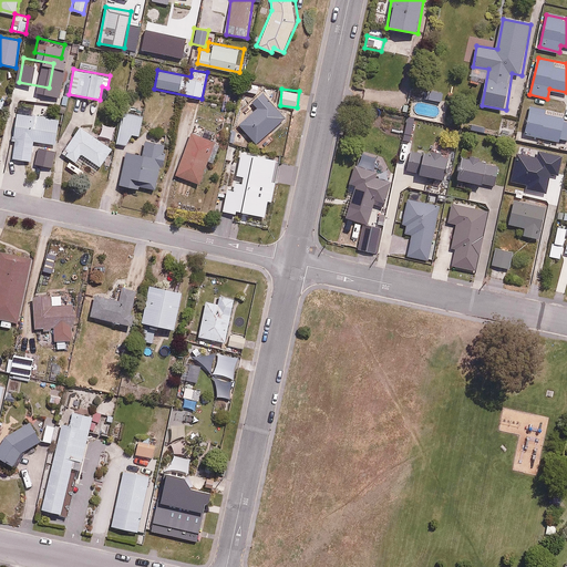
[(286,119),(264,92),(251,102),(258,110),(240,125),(255,144),(286,119)]
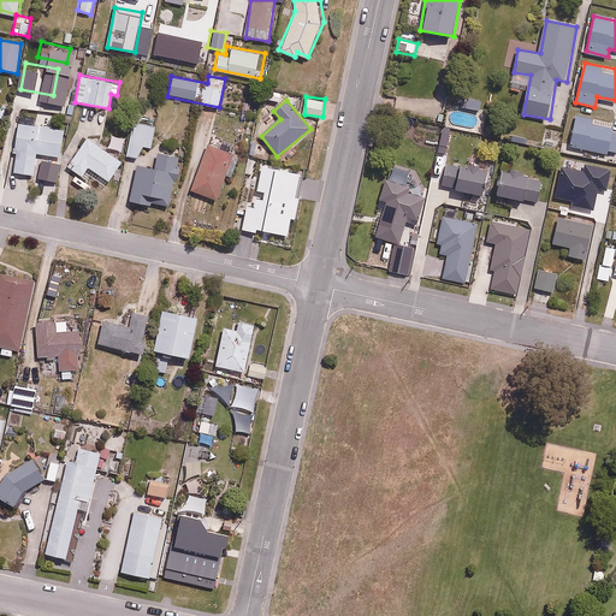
[(615,124),(579,117),(573,147),(609,154),(615,124)]
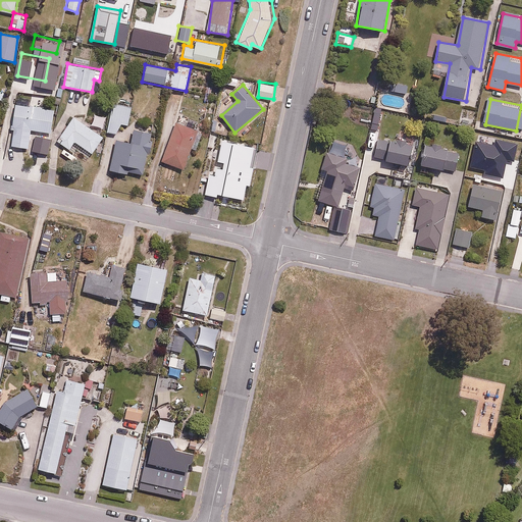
[(110,105),(106,132),(119,134),(120,124),(128,125),(132,108),(110,105)]
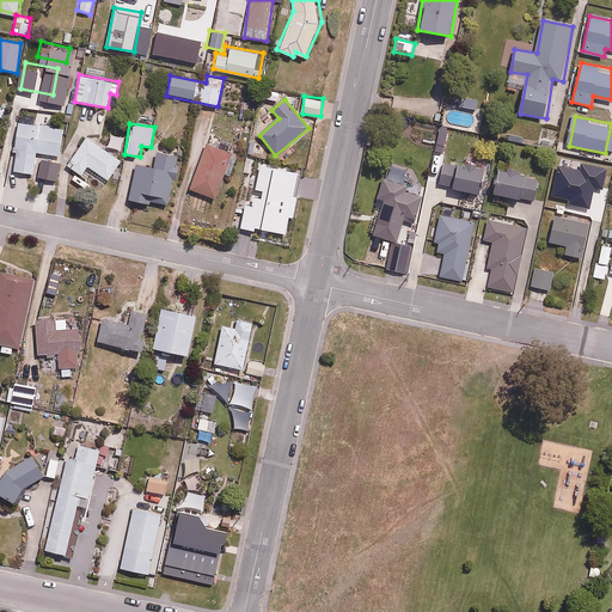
[(16,124),(12,151),(17,151),(14,170),(36,173),(40,154),(62,157),(66,130),(16,124)]
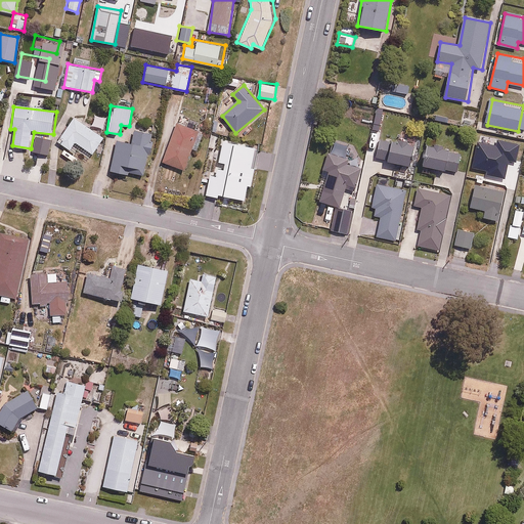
[(93,154),(105,136),(75,116),(57,141),(70,149),(76,141),(93,154)]
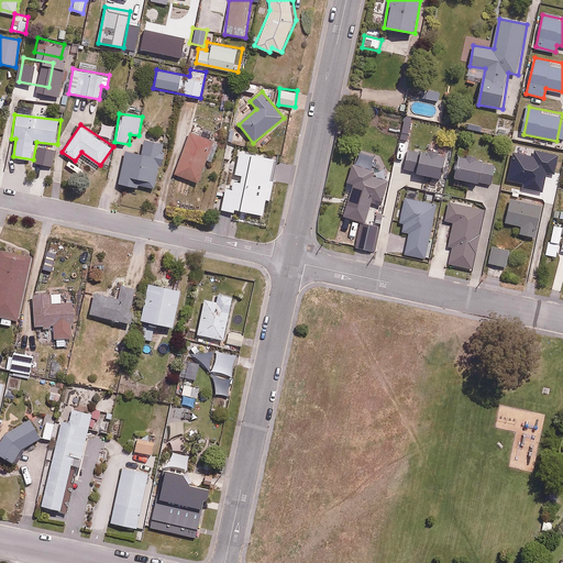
[(216,141),(192,132),(176,174),(199,183),(216,141)]
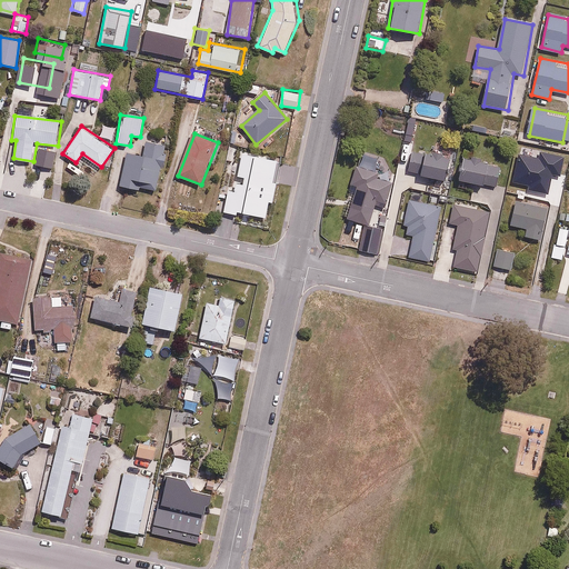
[(143,156),(127,151),(120,185),(157,192),(168,145),(147,140),(143,156)]
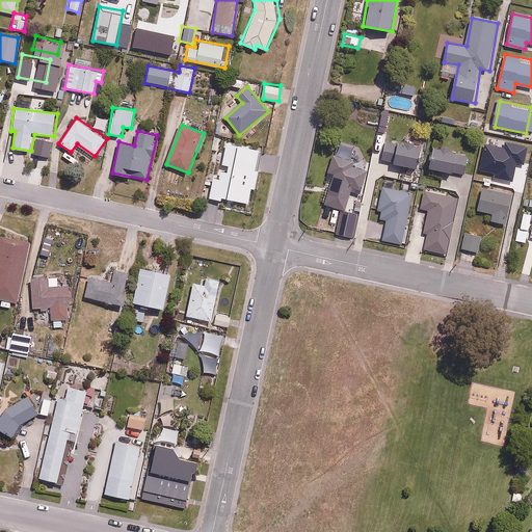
[(423,150),(387,141),(381,160),(419,168),(423,150)]
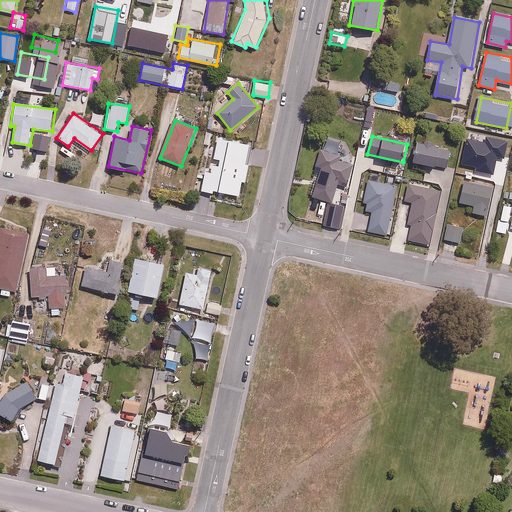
[(339,143),(322,137),(312,168),(321,171),(313,196),(332,202),(340,180),(347,182),(353,164),(338,160),(340,154),(335,153),(339,143)]
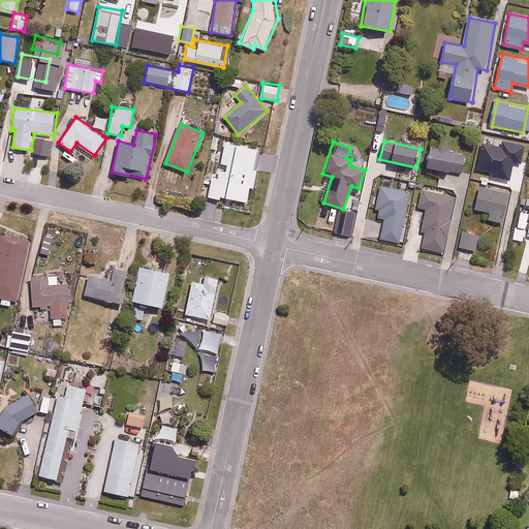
[(466,153),(435,146),(430,166),(462,174),(466,153)]
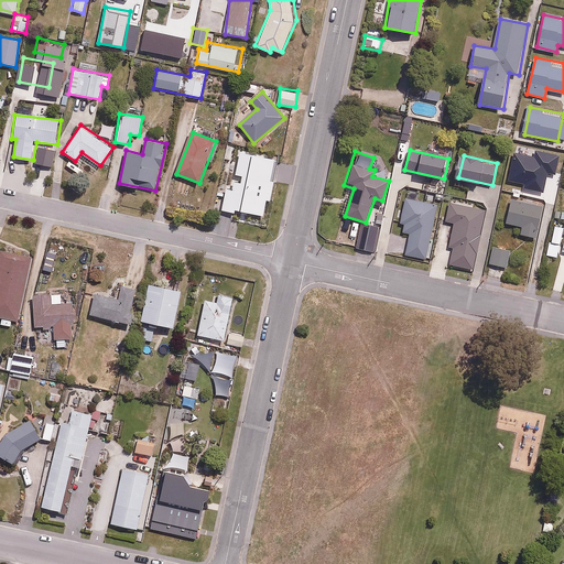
[(232,219),(236,201),(217,197),(214,216),(232,219)]
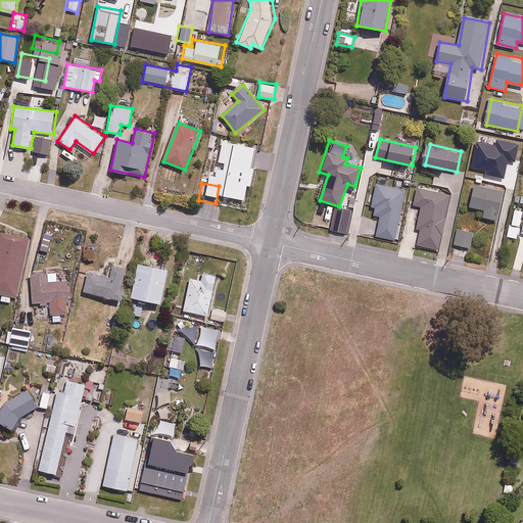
[(371,205),(375,206),(374,214),(380,216),(376,236),(396,240),(408,189),(376,183),(371,205)]
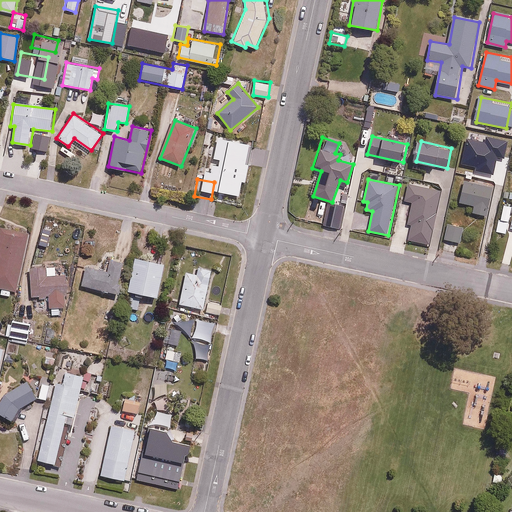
[(464,181),(460,201),(473,204),(472,213),(488,215),(493,186),(464,181)]
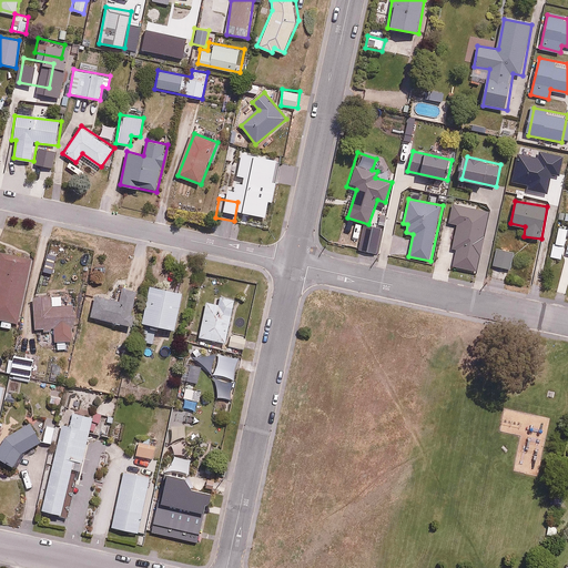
[(490,212),(453,204),(448,226),(457,229),(454,247),(457,249),(454,267),(478,273),(490,212)]
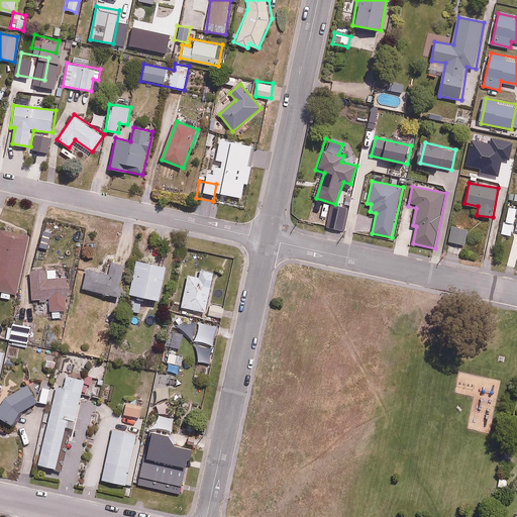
[(347,210),(330,206),(326,227),(343,230),(347,210)]
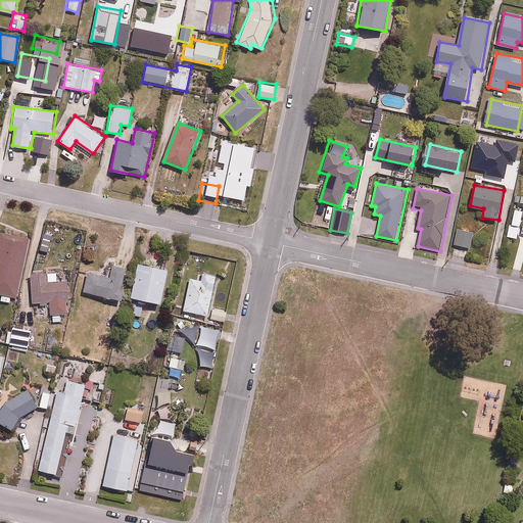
[(514,208),(510,231),(517,233),(518,226),(520,227),(522,210),(514,208)]
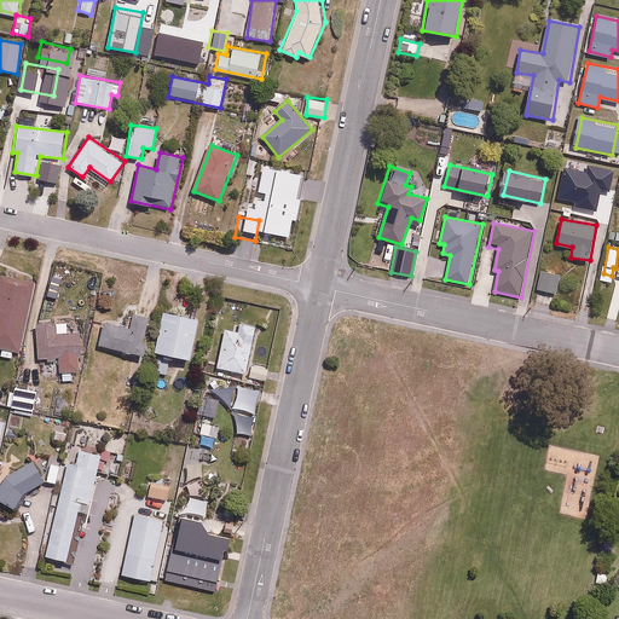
[(561,273),(541,270),(537,289),(557,293),(561,273)]
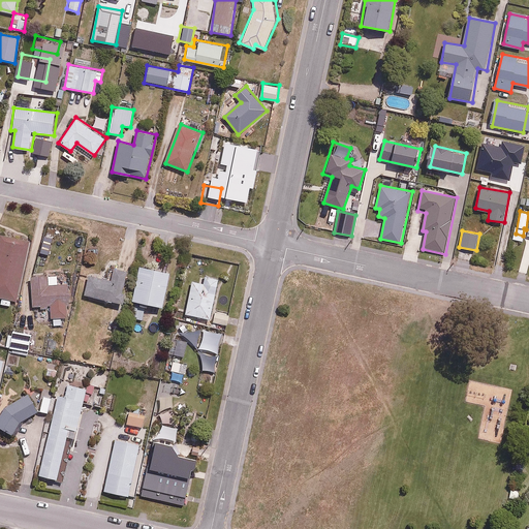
[(30,241),(2,235),(0,242),(0,298),(18,302),(30,241)]
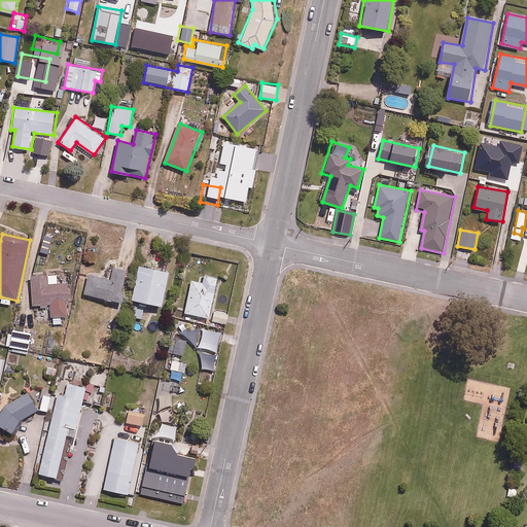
[(148,302),(166,305),(171,271),(139,265),(131,317),(145,319),(148,302)]
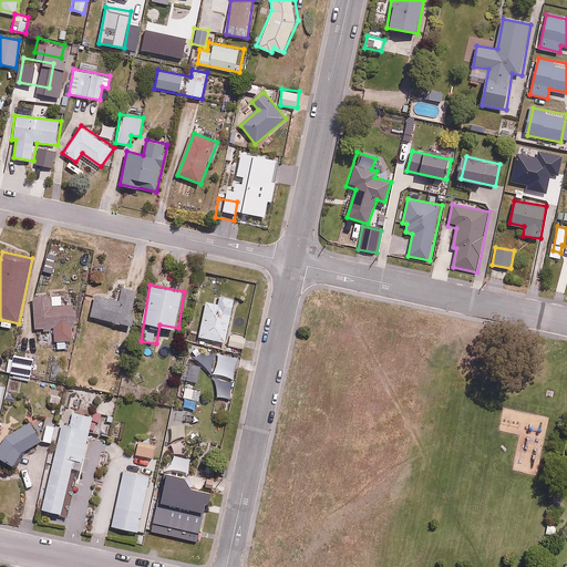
[(122,300),(95,295),(92,313),(133,322),(140,291),(124,288),(122,300)]
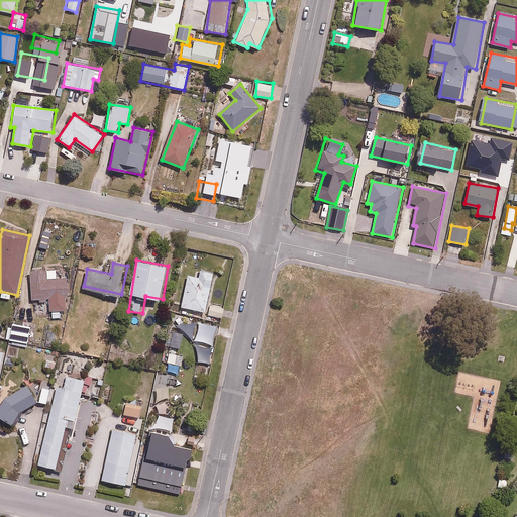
[(50,312),(67,310),(66,298),(69,298),(68,277),(46,279),(45,267),(30,269),(32,300),(49,299),(50,312)]
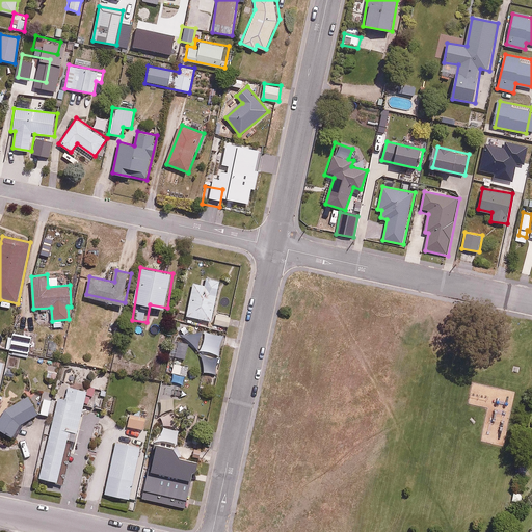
[(193,283),(188,317),(212,320),(212,324),(230,327),(231,316),(215,314),(220,282),(205,278),(204,285),(193,283)]
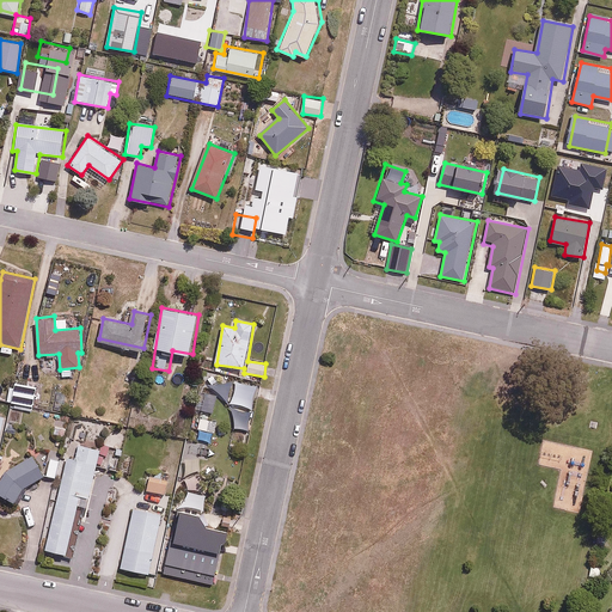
[(38,384),(17,379),(12,402),(34,407),(38,384)]
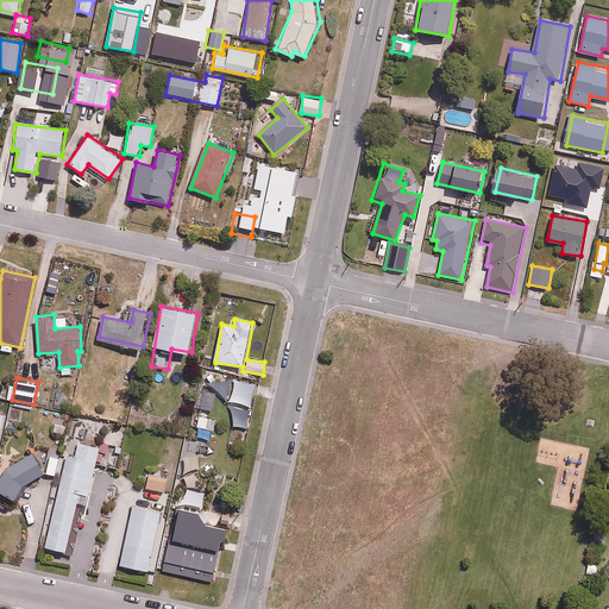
[(212,412),(217,395),(205,391),(200,409),(212,412)]
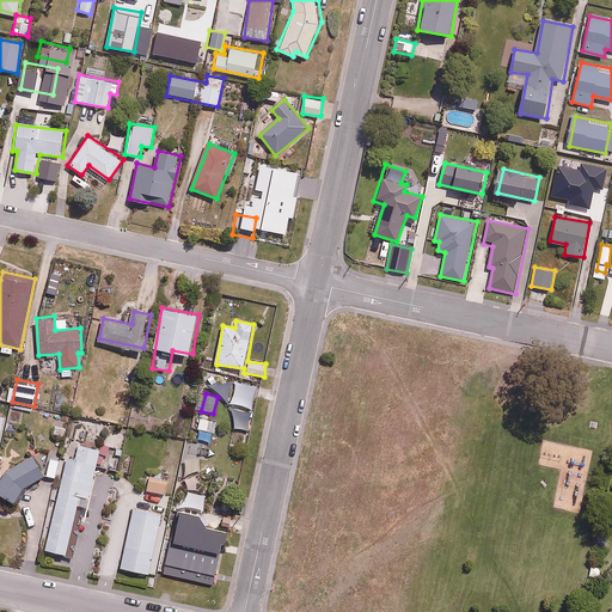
[(212,420),(199,417),(196,428),(209,432),(212,420)]
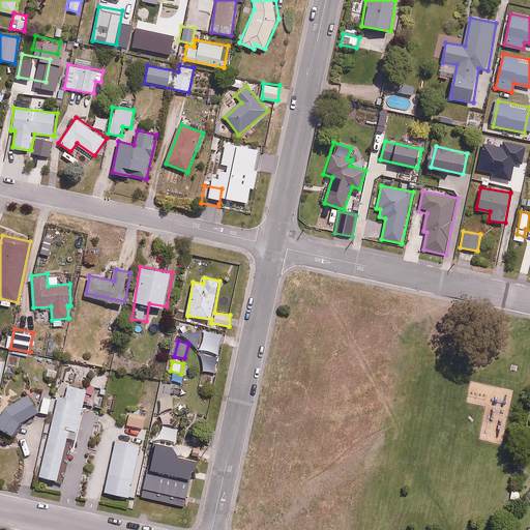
[(64,398),(58,395),(39,476),(57,480),(69,429),(79,431),(88,388),(67,384),(64,398)]
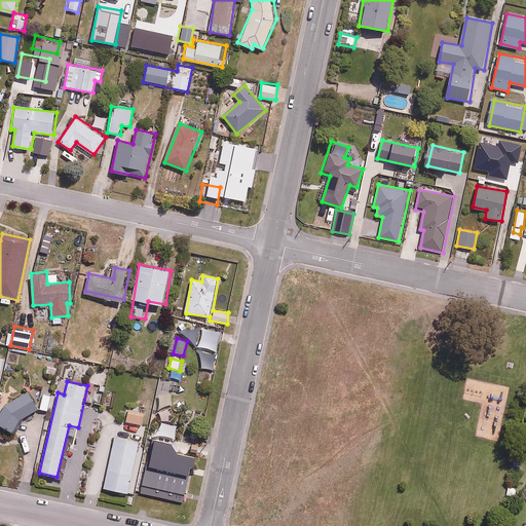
[(40,409),(29,389),(5,403),(0,414),(0,425),(13,433),(20,420),(40,409)]
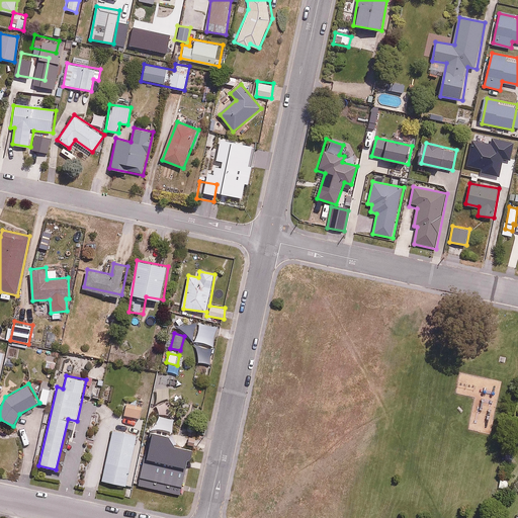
[(150,402),(153,389),(138,384),(135,398),(150,402)]
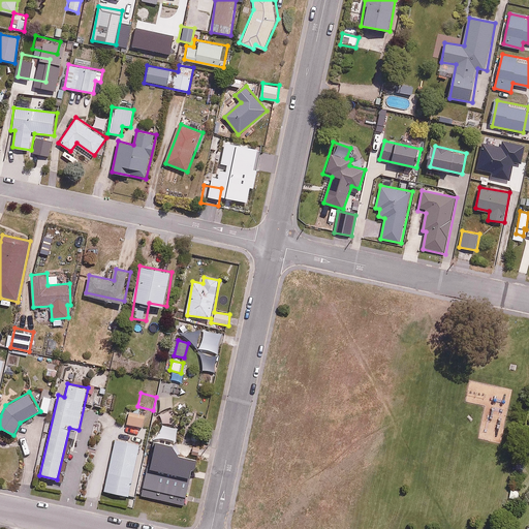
[(49,412),(52,397),(43,395),(40,410),(49,412)]
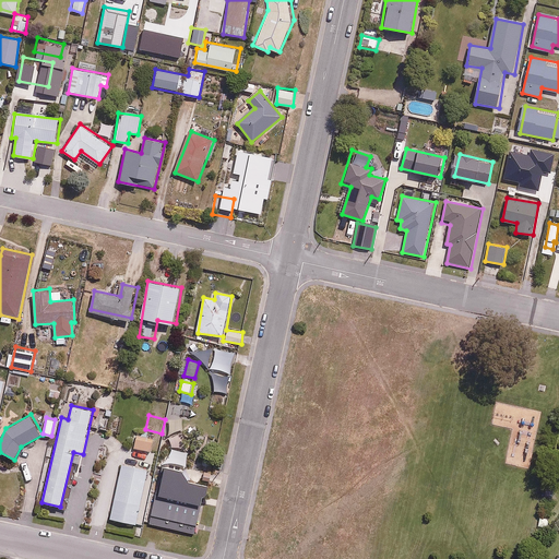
[(154,439),(133,435),(131,448),(152,451),(154,439)]
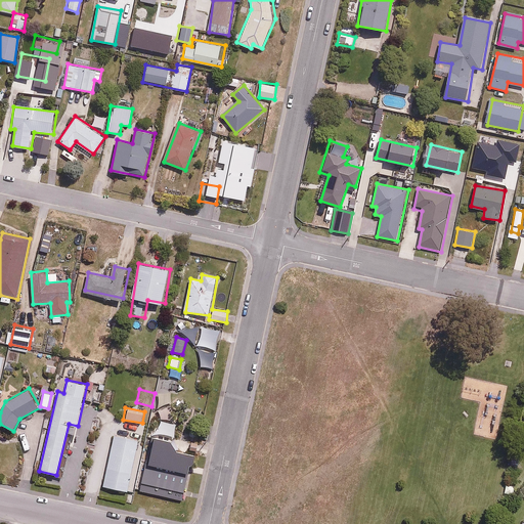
[(177,424),(153,420),(140,491),(184,499),(187,478),(193,479),(198,452),(173,448),(177,424)]
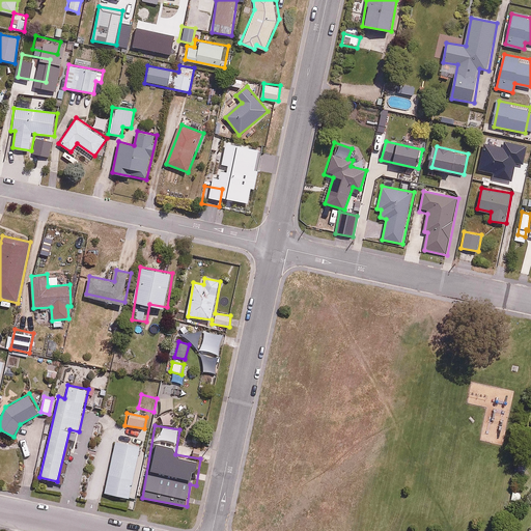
[(120,442),(112,440),(102,491),(131,497),(143,435),(122,430),(120,442)]
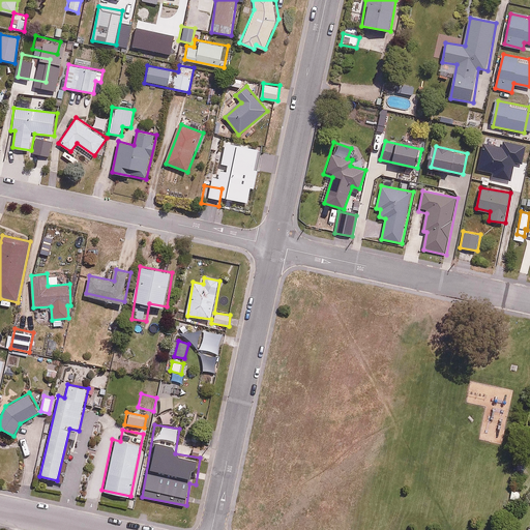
[(529,529),(529,520),(528,529),(525,529),(519,529),(529,529)]
